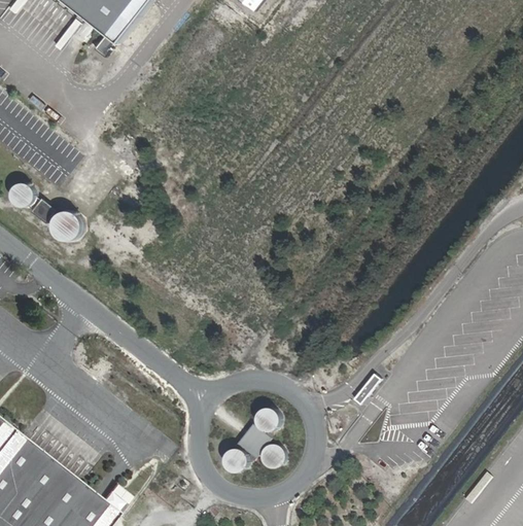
[(62,0),(101,29),(89,44),(100,54),(112,38),(113,39),(143,0),(62,0)]
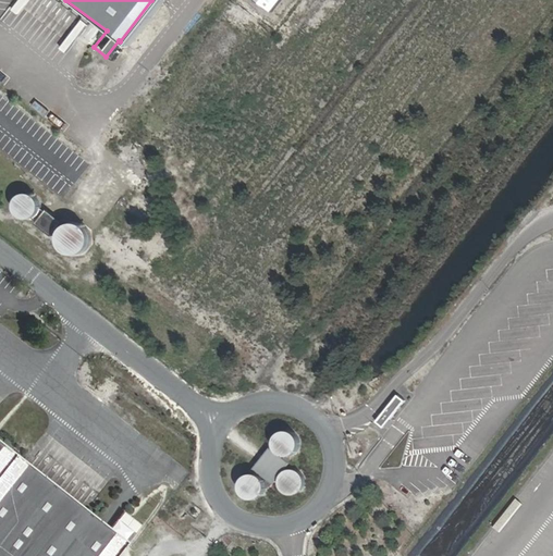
[(86,231),(61,217),(59,221),(31,205),(34,198),(15,188),(3,210),(75,251),(86,231)]
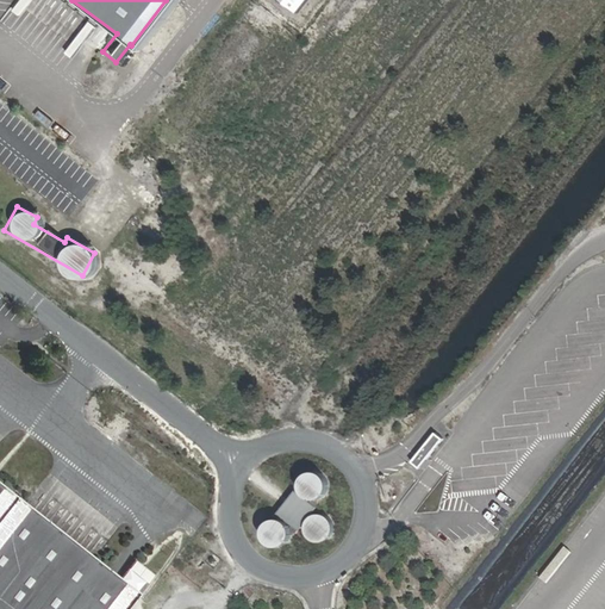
[(328,486),(329,485),(329,483),(329,480),(329,479),(328,477),(326,476),(325,473),(324,472),(323,471),(322,470),(319,468),(318,467),(316,467),(313,467),(312,467),(310,467),(307,467),(306,468),(304,470),(303,471),(301,472),(299,473),(299,476),(298,477),(297,479),(297,480),(297,483),(297,485),(297,486),(298,489),(299,491),(299,492),(301,493),(303,496),(304,497),(306,497),(307,498),(310,498),(312,499),(313,499),(316,498),(318,498),(319,497),(322,497),(323,496),(324,493),(325,492),(326,491),(328,489),(328,486)]
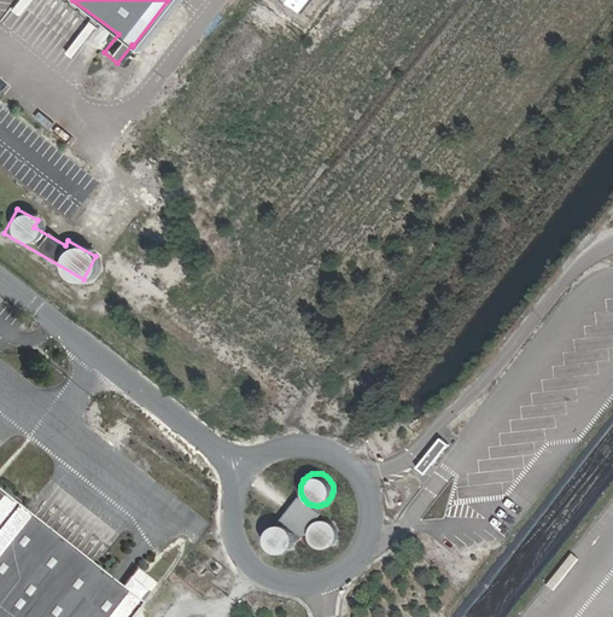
[(310,507),(295,496),(276,519),(295,533),(296,542),(321,512),(320,507),(310,507)]
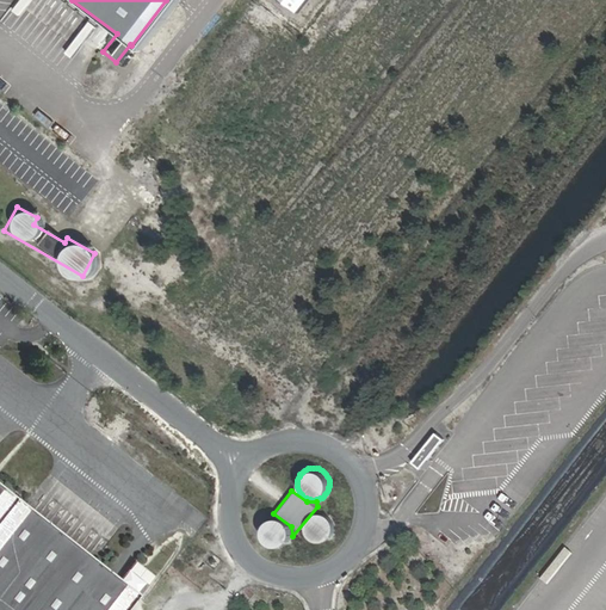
[(0,609),(105,609),(121,592),(117,590),(0,497),(0,609)]
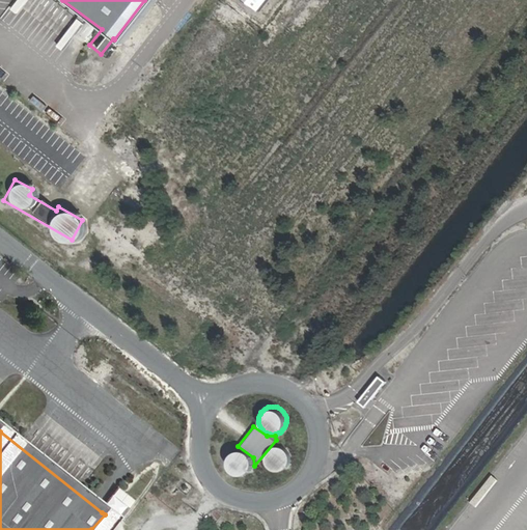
[(287,466),(288,464),(288,461),(288,457),(286,454),(284,451),(282,450),(279,449),(276,448),(273,449),(270,450),(268,451),(266,454),(265,457),(264,459),(264,464),(265,466),(267,469),(269,471),(272,473),(275,473),(278,473),(281,473),(283,471),(285,469),(287,466)]
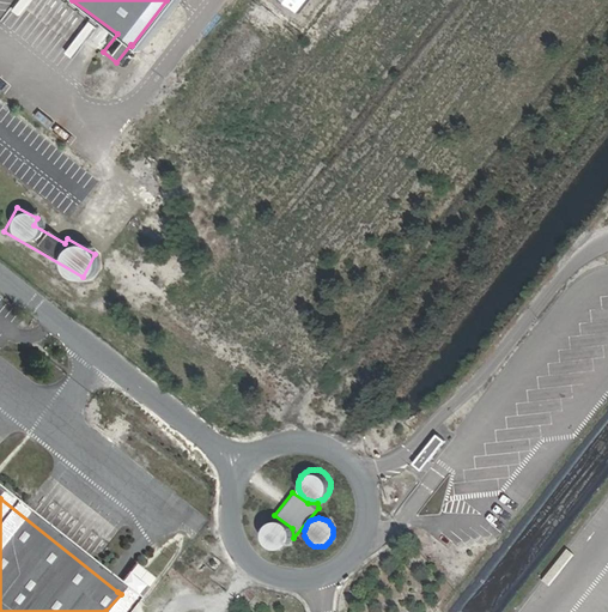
[(289,544),(289,543),(289,540),(290,538),(289,537),(289,534),(289,532),(287,531),(286,528),(285,527),(284,526),(281,525),(280,523),(278,522),(277,522),(274,522),(272,522),(271,522),(268,522),(266,523),(265,525),(262,526),(261,527),(260,528),(259,531),(257,532),(257,534),(257,537),(256,538),(257,540),(257,543),(257,544),(259,546),(260,547),(261,549),(262,551),(265,552),(266,552),(268,553),(269,555),(272,555),(274,555),(277,555),(278,553),(280,552),(281,552),(284,551),(285,550),(286,547),(287,546),(289,544)]
